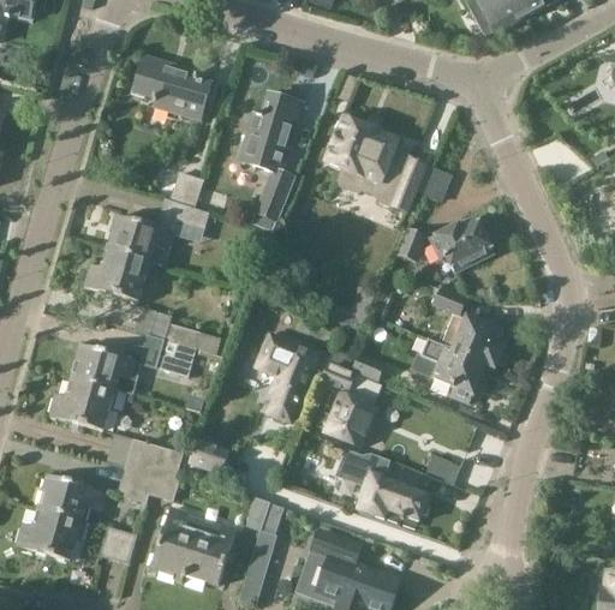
[(0,0),(0,40),(3,41),(7,17),(10,17),(10,15),(18,16),(18,18),(33,22),(36,3),(34,3),(34,0),(0,0)]
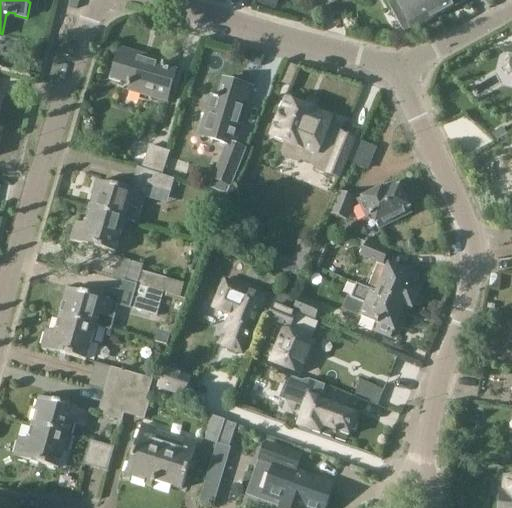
[(255,0),(275,8),(278,0),(255,0)]
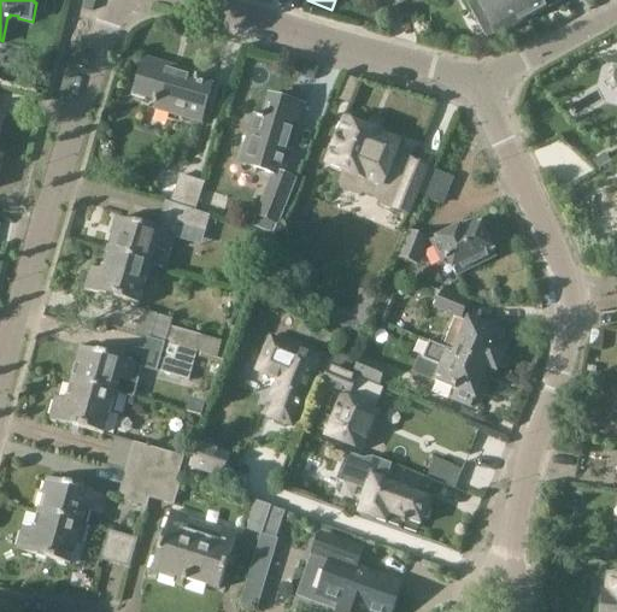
[(469,0),(466,1),(486,37),(494,33),(495,35),(533,15),(526,0),(523,0),(522,1),(521,0),(469,0)]
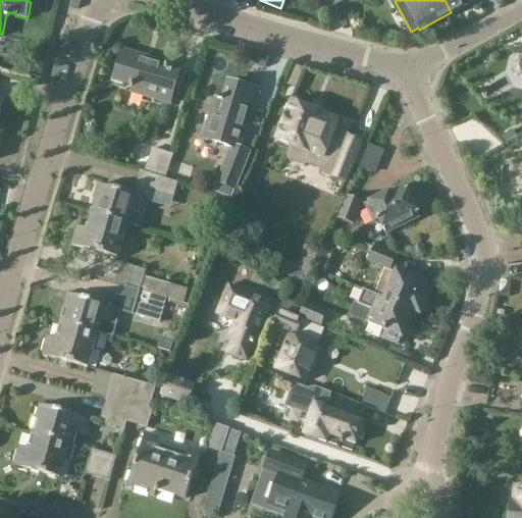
[(440,0),(441,1),(442,0),(445,0),(451,12),(473,0),(440,0)]
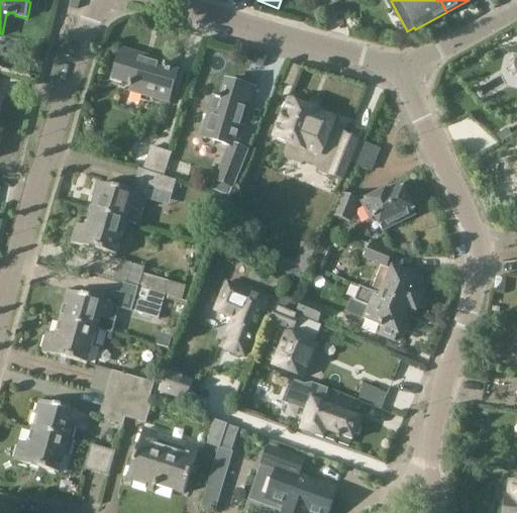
[(165,60),(120,46),(111,77),(129,82),(128,85),(130,85),(129,90),(168,101),(177,70),(166,67),(167,63),(164,63),(165,60)]
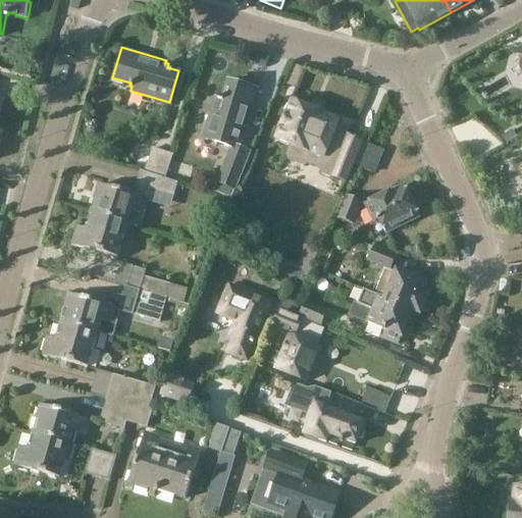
[(233,146),(235,143),(237,136),(240,136),(241,133),(244,134),(256,88),(227,80),(223,96),(218,95),(217,98),(214,97),(203,138),(229,145),(233,146)]
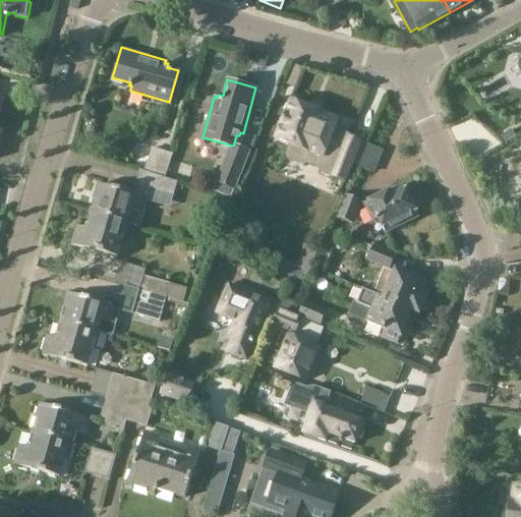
[(290,99),(275,137),(290,144),(286,154),(288,158),(301,163),(305,162),(309,151),(323,157),(319,167),(321,171),(345,180),(361,139),(347,134),(346,136),(333,130),(338,117),(290,99)]
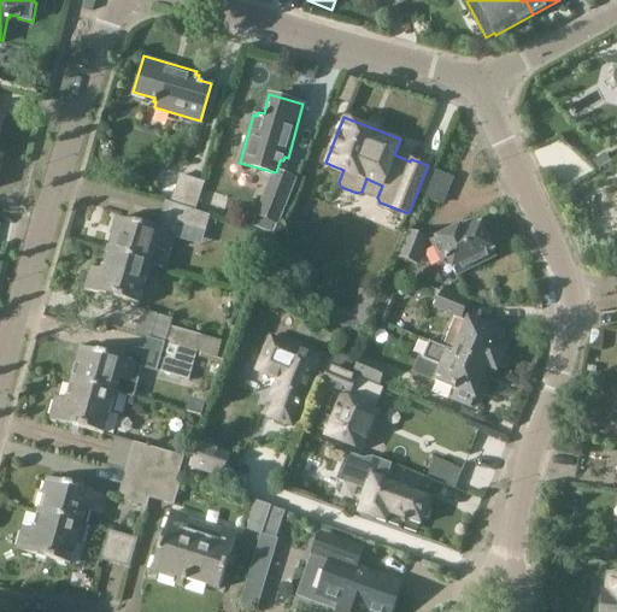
[(276,172),(271,171),(254,213),(278,223),(297,176),(283,171),(277,169),(276,172)]
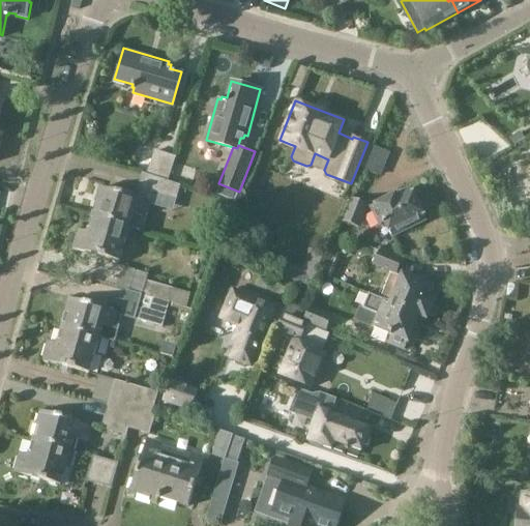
[(154,149),(147,173),(169,180),(176,154),(154,149)]
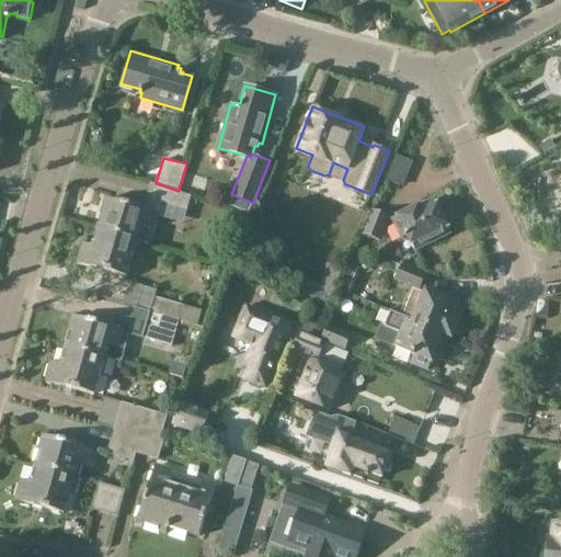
[(107,196),(98,226),(137,237),(137,238),(150,242),(155,229),(159,213),(161,202),(187,208),(192,195),(179,191),(156,183),(151,182),(144,207),(107,196)]
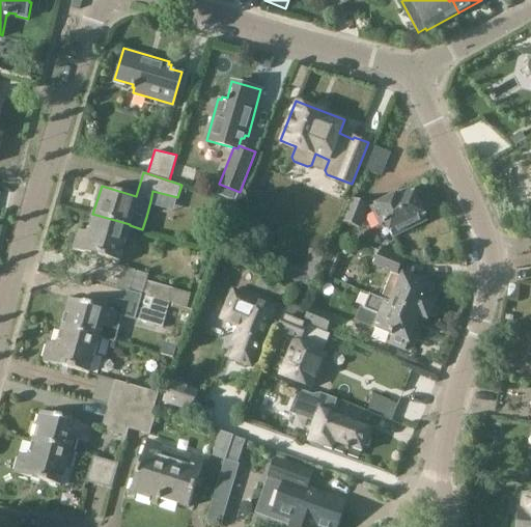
[(411,187),(371,206),(381,225),(386,222),(392,234),(425,218),(411,187)]
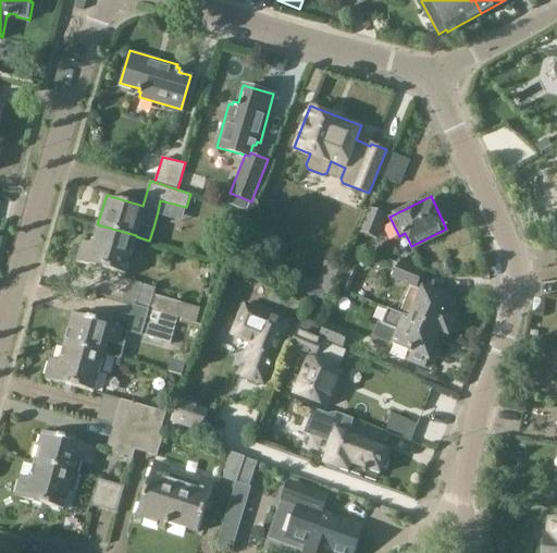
[(385,212),(371,206),(360,231),(375,237),(385,212)]
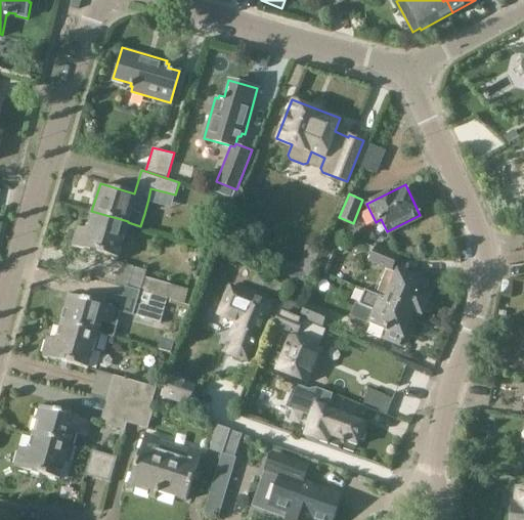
[(117,257),(128,222),(128,221),(91,211),(86,227),(78,224),(72,245),(117,257)]
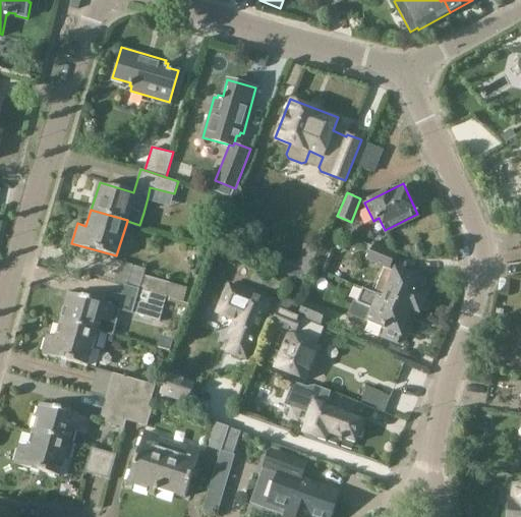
[(396,253),(372,243),(366,257),(390,267),(396,253)]
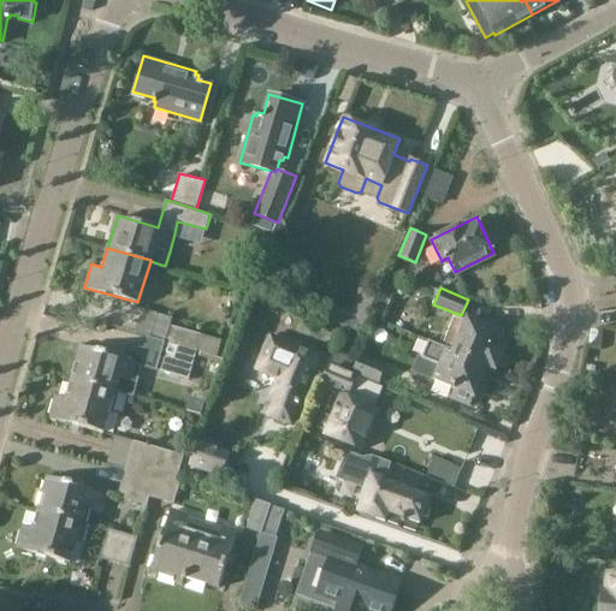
[(385,320),(396,294),(383,289),(372,314),(385,320)]
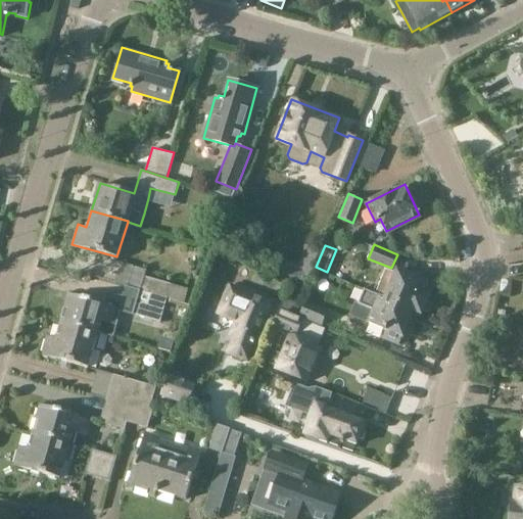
[(397,270),(385,297),(413,310),(422,314),(423,311),(425,311),(427,311),(430,309),(431,307),(431,303),(430,301),(428,298),(433,285),(397,270)]
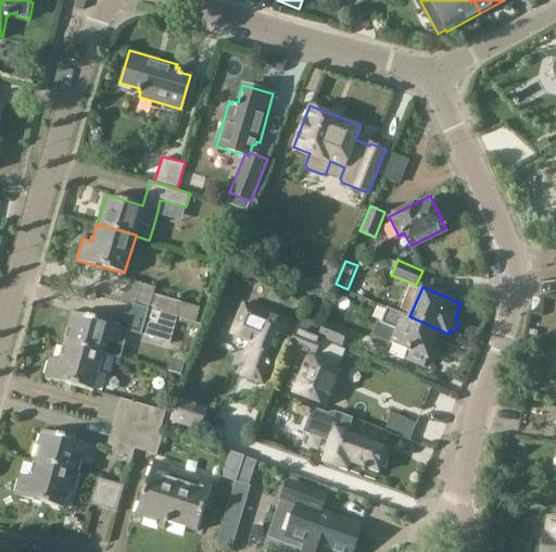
[(147,306),(177,315),(193,320),(194,315),(199,316),(202,304),(180,299),(180,300),(151,292),(147,306)]
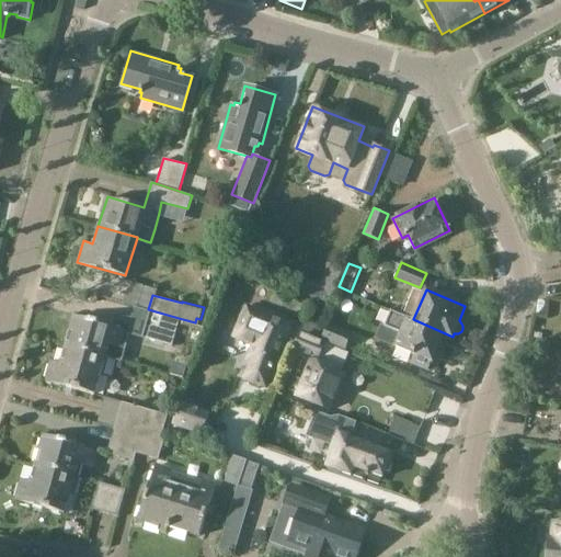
[(312,304),(307,318),(319,322),(324,308),(312,304)]
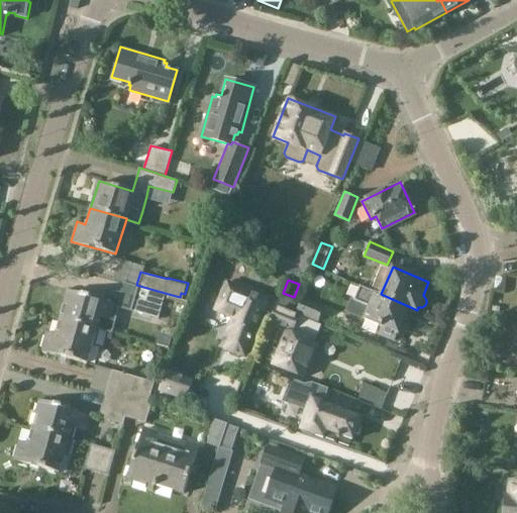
[(215,309),(233,316),(228,330),(232,331),(226,347),(228,347),(229,352),(237,356),(242,353),(245,354),(268,297),(226,281),(215,309)]
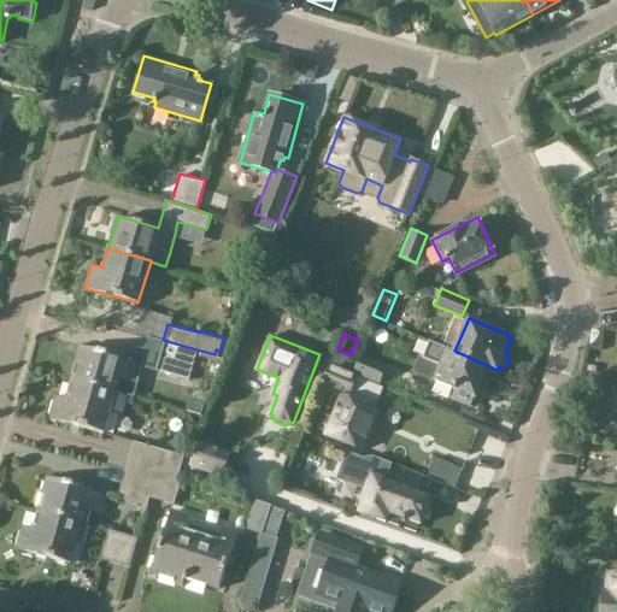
[(188,378),(197,349),(163,340),(154,369),(188,378)]
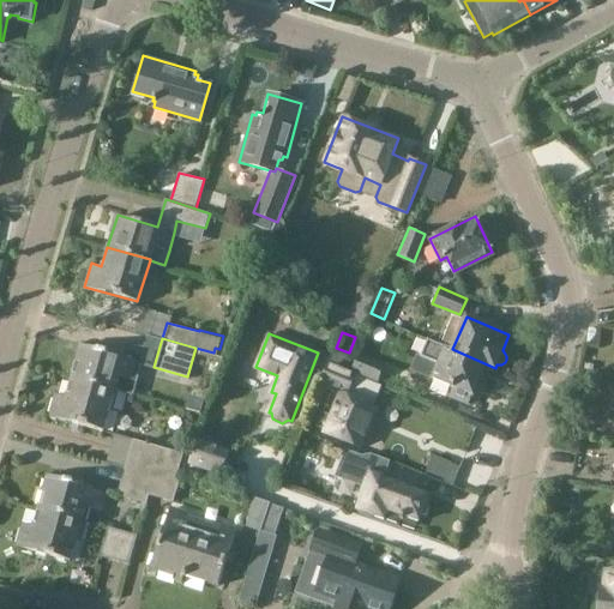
[(421,355),(439,362),(433,377),(453,385),(450,395),(469,403),(485,363),(452,349),(445,345),(428,338),(421,355)]
